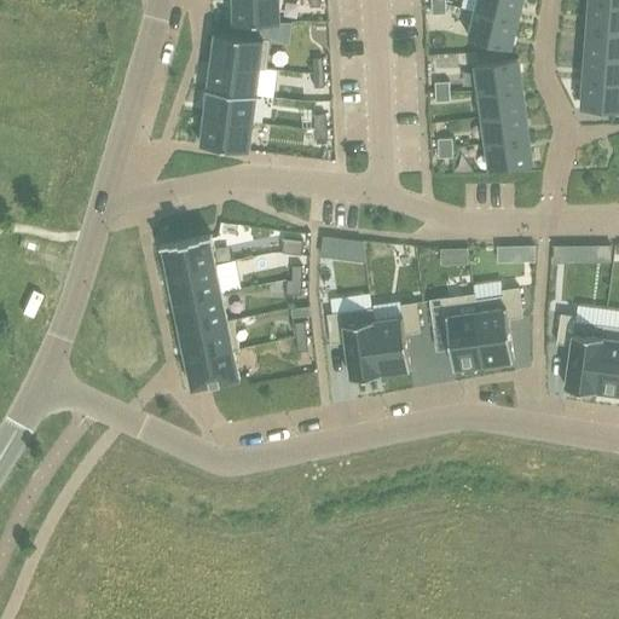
[(279,0),(233,0),(235,23),(281,22),(279,0)]
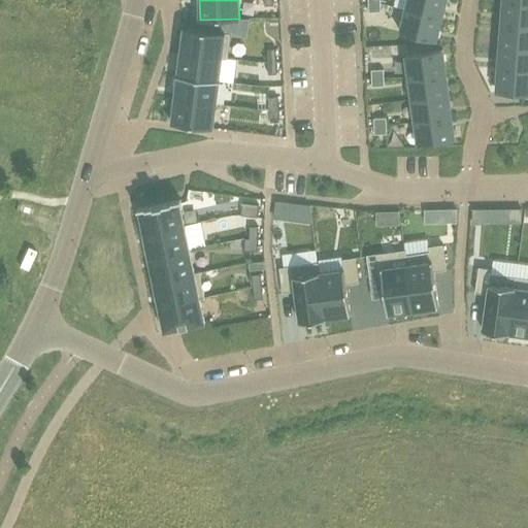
[(407,0),(406,9),(440,18),(444,0),(407,0)]
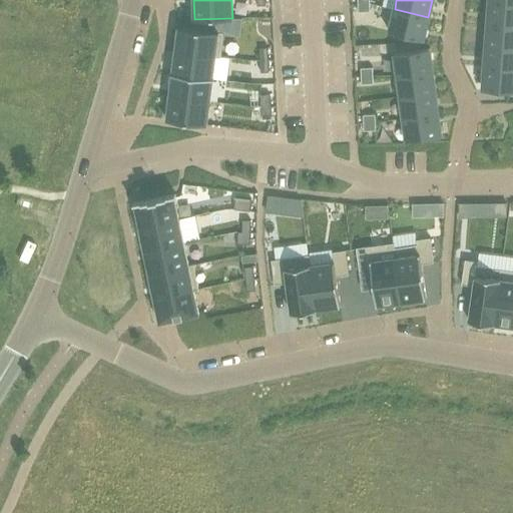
[(512,3),(489,1),(488,23),(512,24),(512,3)]
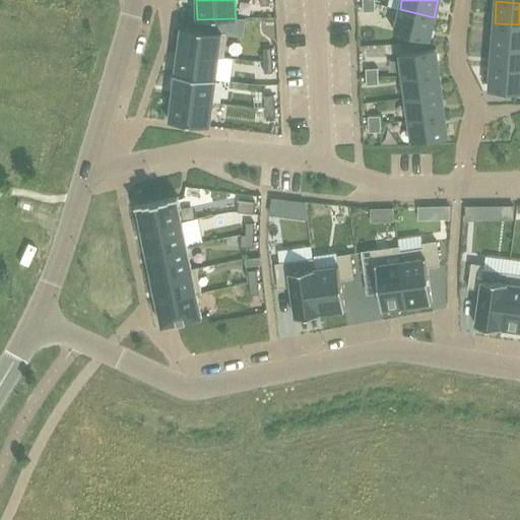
[(375,3),(363,4),(364,12),(375,11),(375,3)]
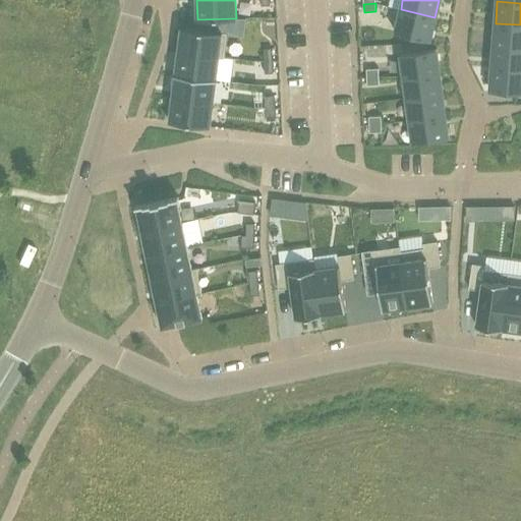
[(401,9),(395,32),(428,41),(435,17),(401,9)]
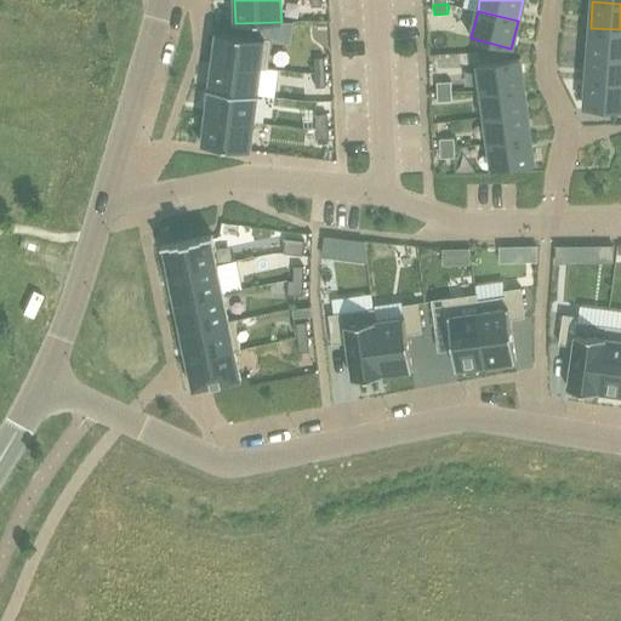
[(620,29),(591,28),(588,55),(620,56),(620,29)]
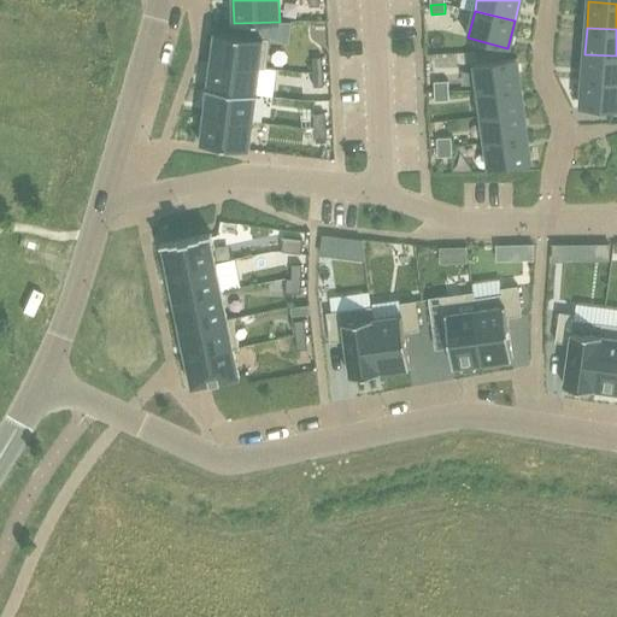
[(215,31),(211,60),(259,66),(265,68),(269,39),(263,39),(215,31)]
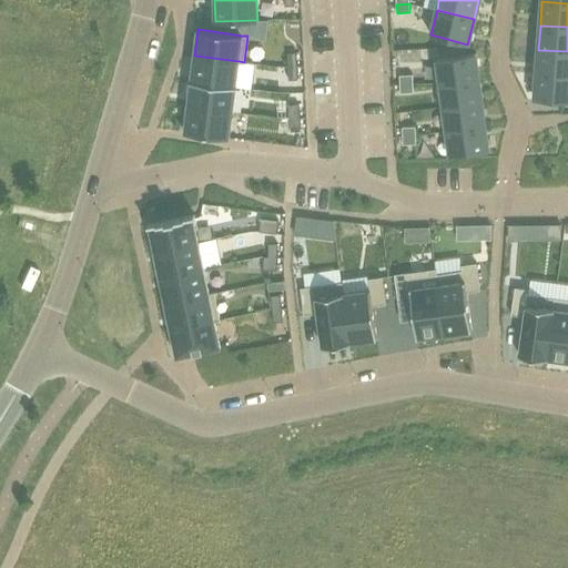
[(567,51),(538,50),(536,73),(567,75),(567,51)]
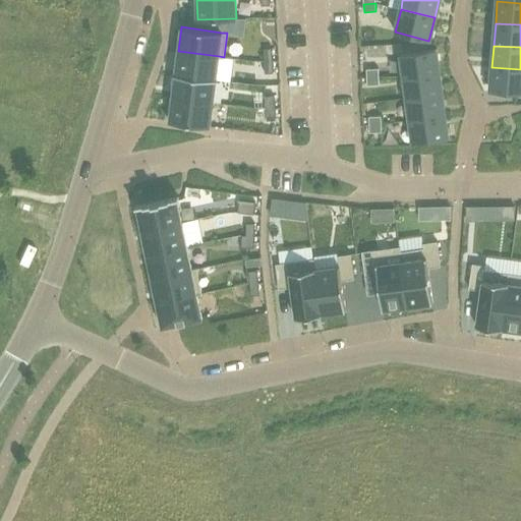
[(272,48),(264,49),(265,61),(273,60),(272,48)]
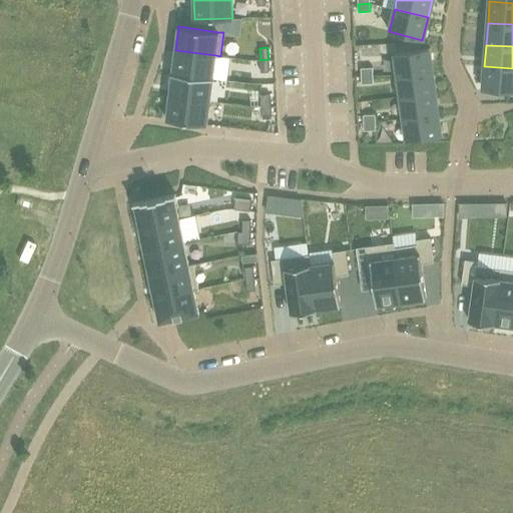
[(430,48),(395,53),(398,75),(433,70),(430,48)]
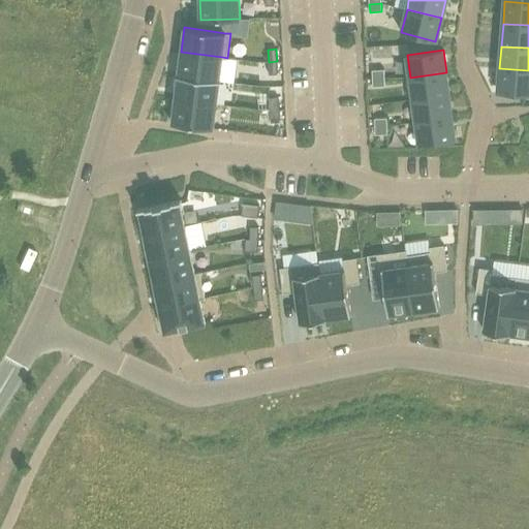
[(181,52),(178,75),(219,81),(222,57),(181,52)]
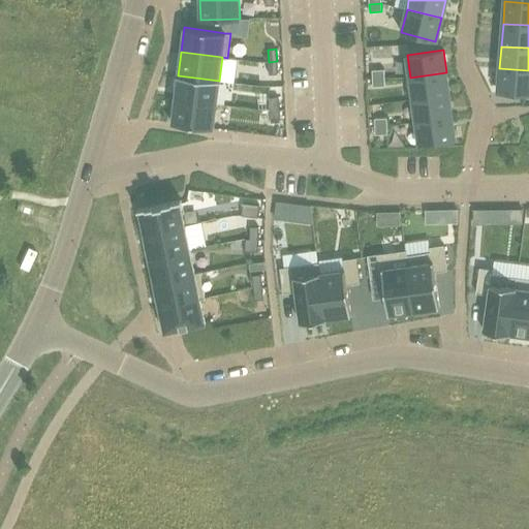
[(277,61),(269,62),(269,74),(277,73),(277,61)]
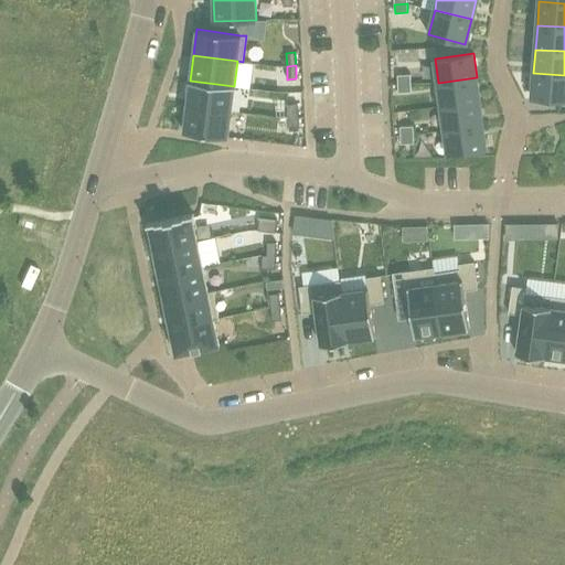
[(564,75),(533,73),(532,97),(564,99),(564,75)]
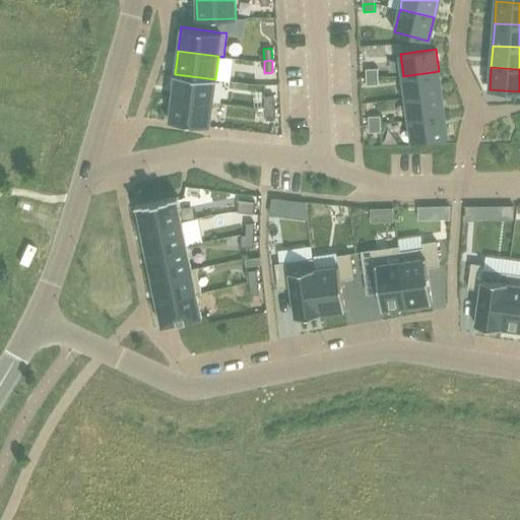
[(378,68),(366,69),(366,77),(378,76),(378,68)]
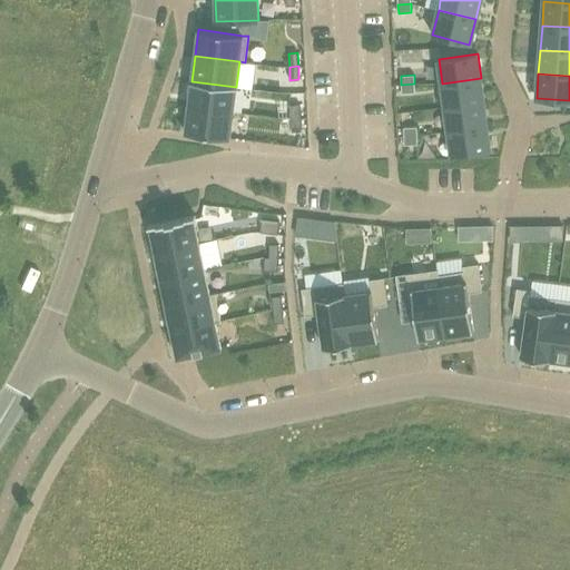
[(481,78),(442,84),(445,108),(484,102),(481,78)]
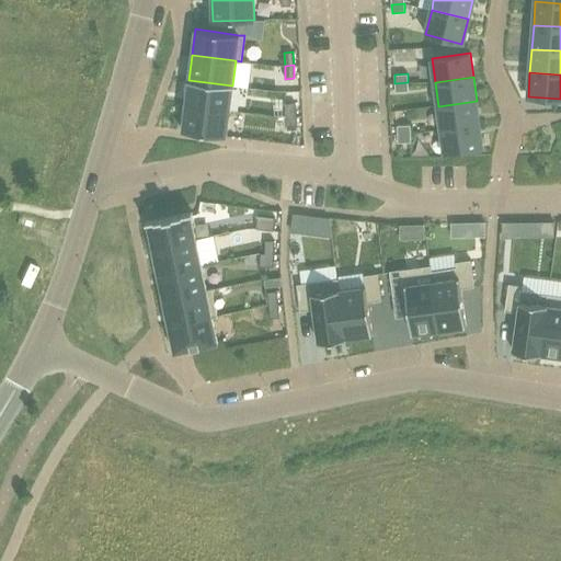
[(189,80),(186,104),(230,111),(232,86),(189,80)]
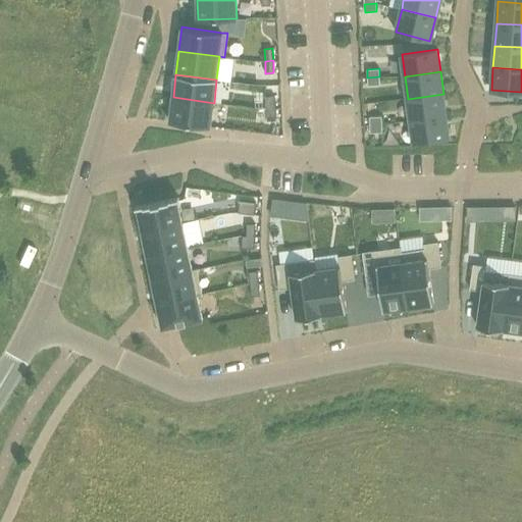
[(379,76),(367,77),(368,86),(380,85),(379,76)]
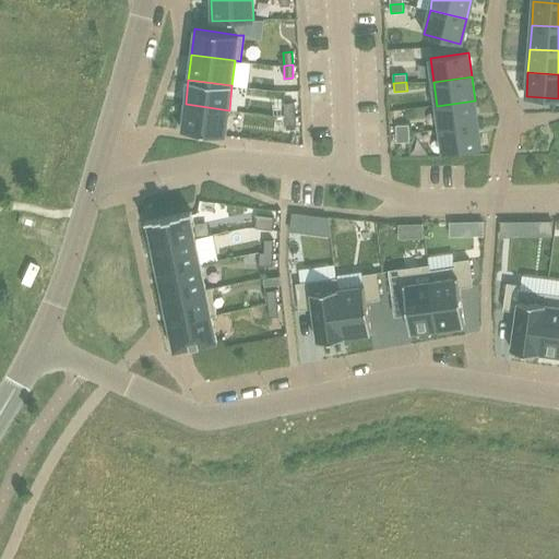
[(475,100),(437,106),(440,129),(478,123),(475,100)]
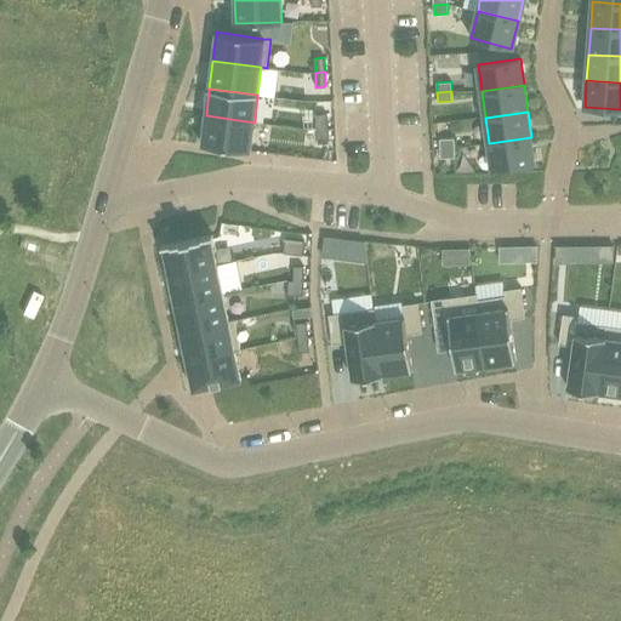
[(326,114),(317,114),(318,129),(328,129),(326,114)]
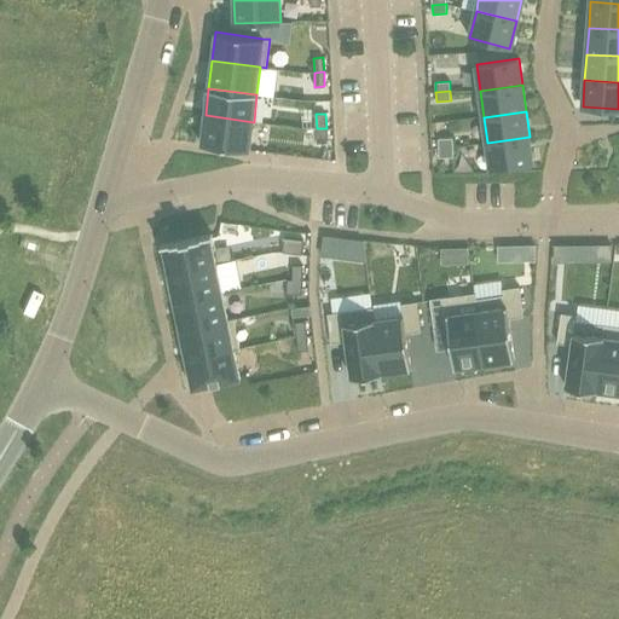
[(206,115),(201,144),(250,150),(254,122),(206,115)]
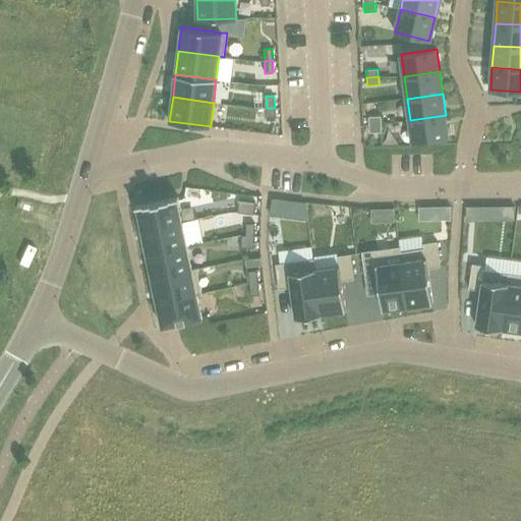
[(275,108),(267,108),(267,120),(275,120),(275,108)]
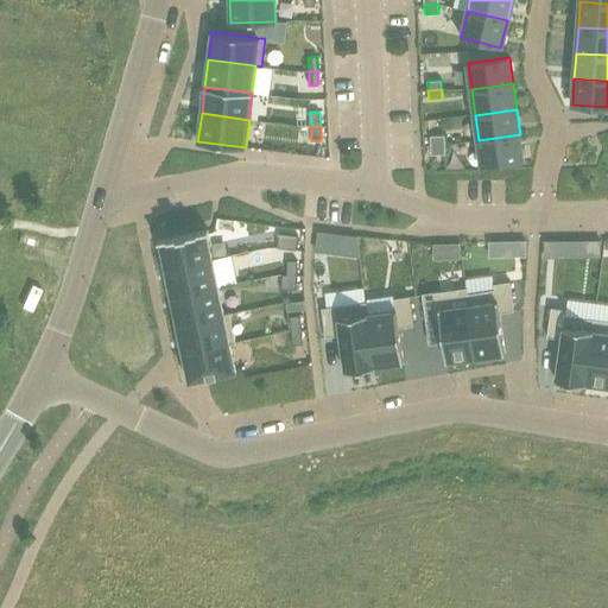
[(520,134),(479,140),(482,166),(524,160),(520,134)]
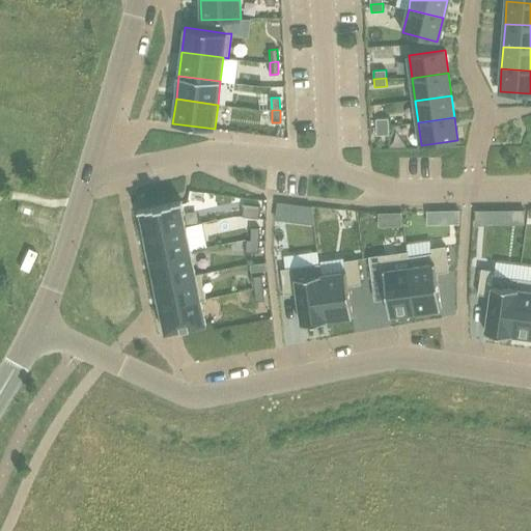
[(388,118),(375,118),(376,127),(389,127),(388,118)]
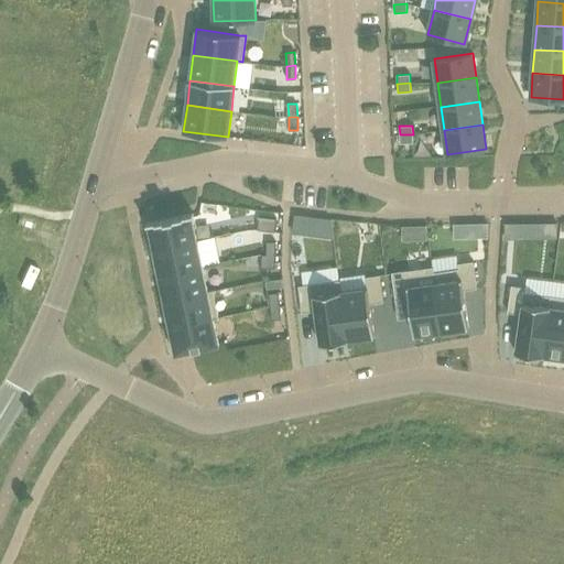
[(413,134),(400,134),(400,143),(413,143),(413,134)]
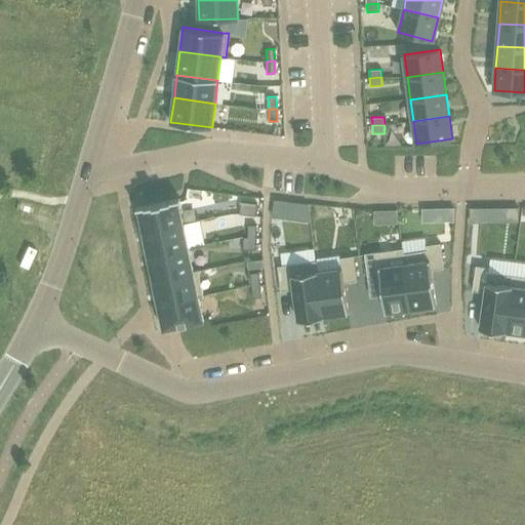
[(158,203),(137,207),(144,232),(184,224),(178,199),(158,203)]
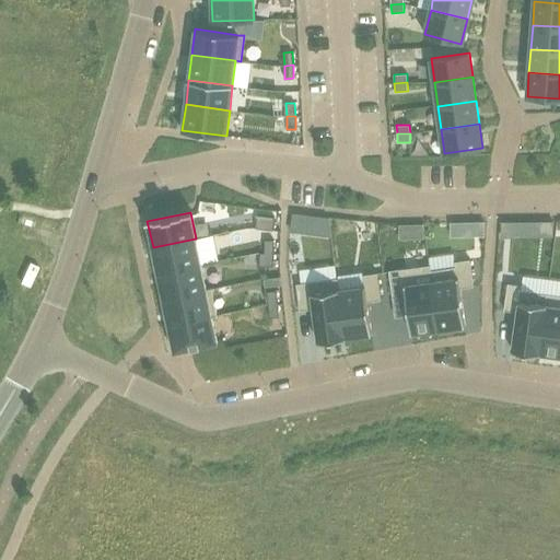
[(257,216),(256,229),(272,231),(275,218),(257,216)]
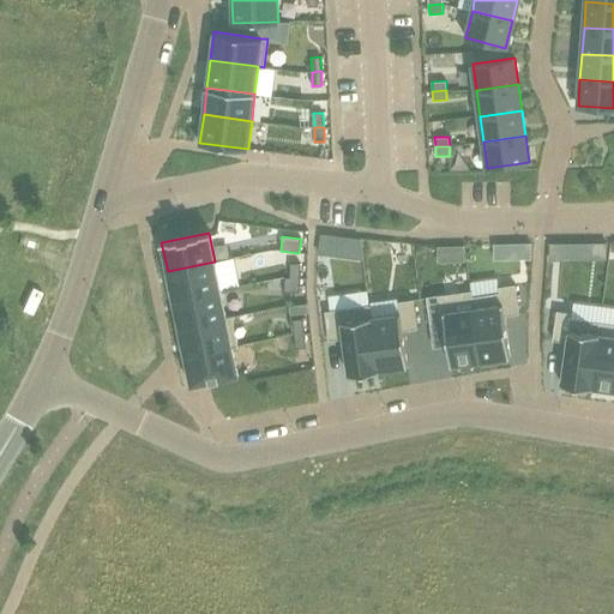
[(607,242),(549,244),(549,260),(607,260),(607,242)]
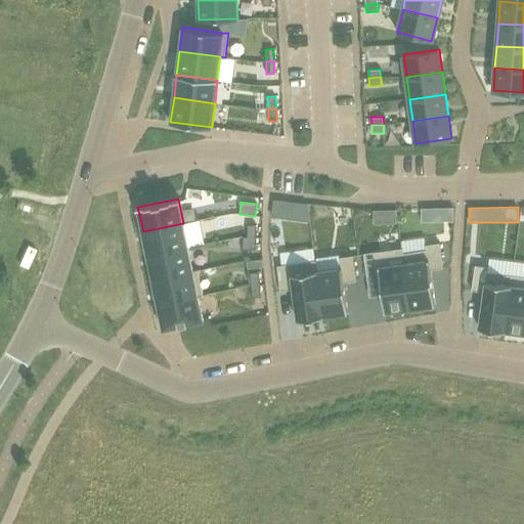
[(453,208),(422,209),(422,222),(453,221),(453,208)]
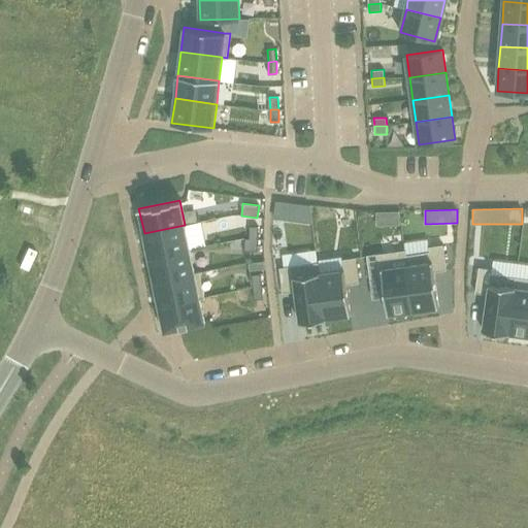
[(400,211),(376,212),(376,226),(400,225),(400,211)]
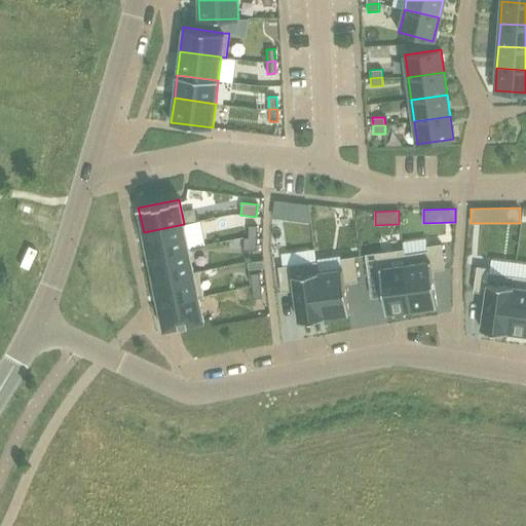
[(184,224),(144,232),(148,257),(189,249),(184,224)]
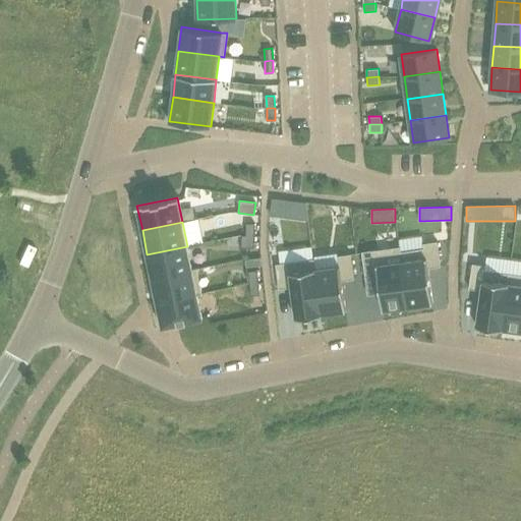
[(246,223),(246,235),(254,235),(254,223),(246,223)]
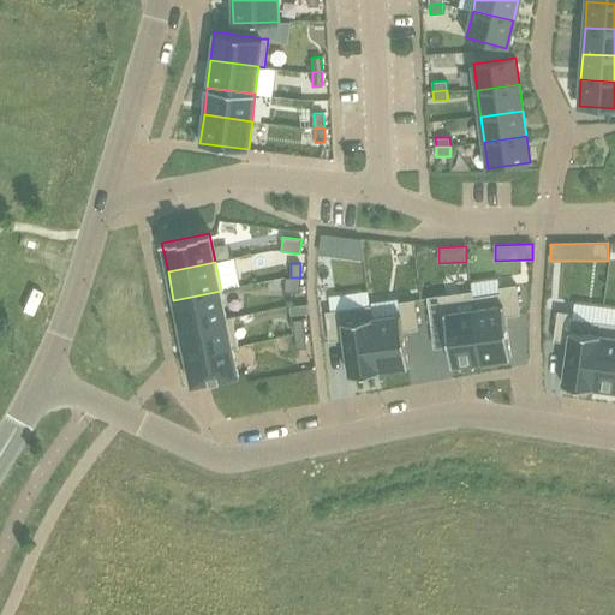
[(286,278),(285,292),(299,292),(300,278),(291,278),(286,278)]
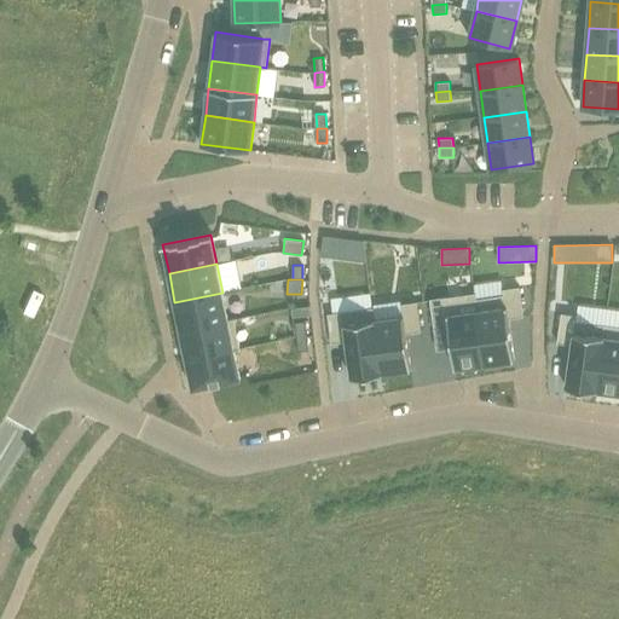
[(505,294),(475,299),(485,364),(514,360),(509,318),(524,316),(520,287),(504,289),(505,294)]
